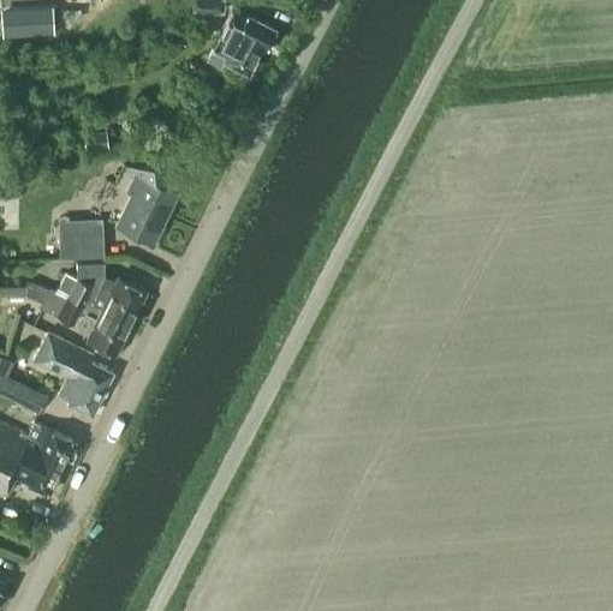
[(224,0),(197,0),(197,13),(224,15),(224,0)]
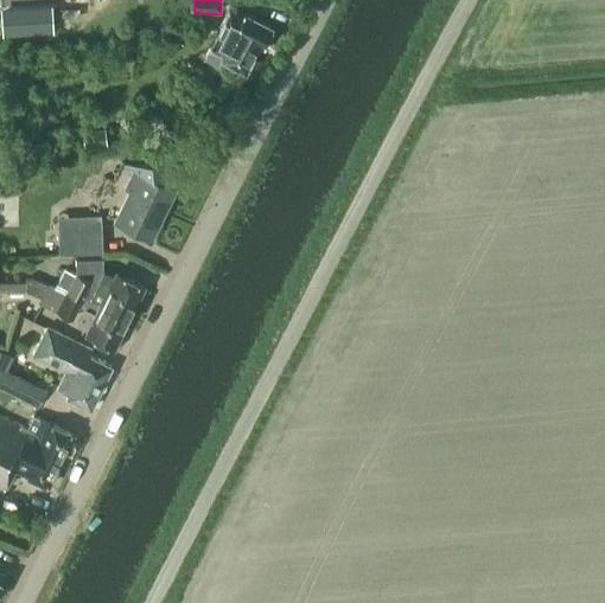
[(53,8),(2,11),(5,38),(55,36),(53,8)]
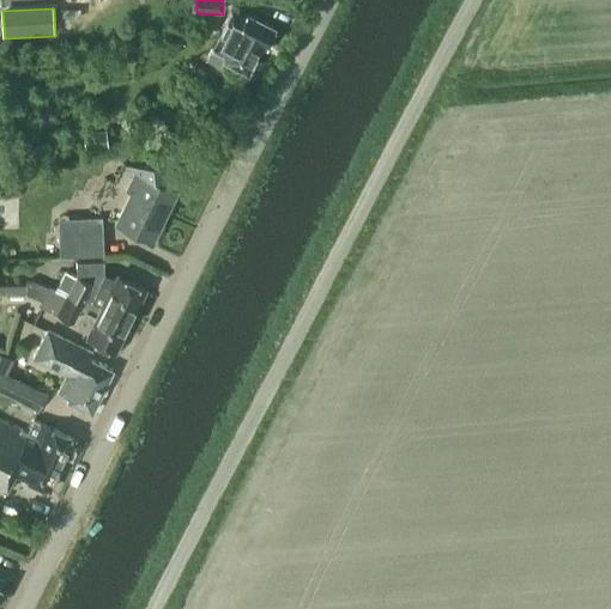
[(247,20),(234,13),(213,49),(227,56),(224,61),(249,74),(265,47),(267,48),(277,30),(250,14),(247,20)]
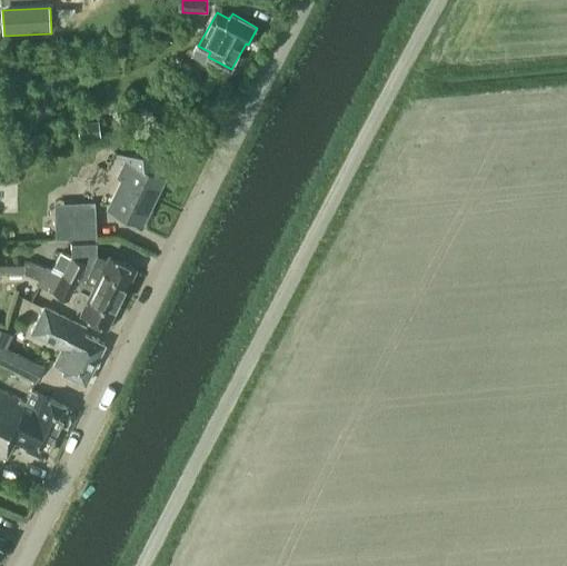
[(80,127),(81,141),(102,139),(101,123),(80,127)]
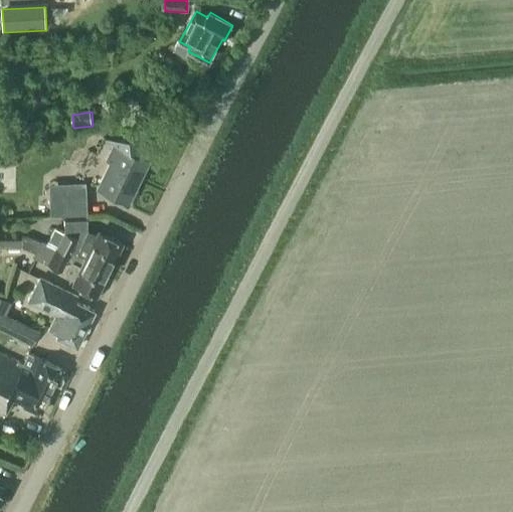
[(112,163),(100,190),(129,204),(150,162),(148,161),(144,138),(111,143),(111,145),(116,147),(109,162),(112,163)]
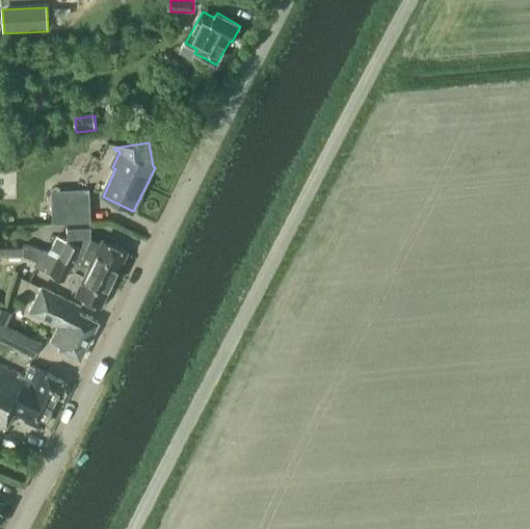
[(90,206),(53,208),(54,225),(91,223),(90,206)]
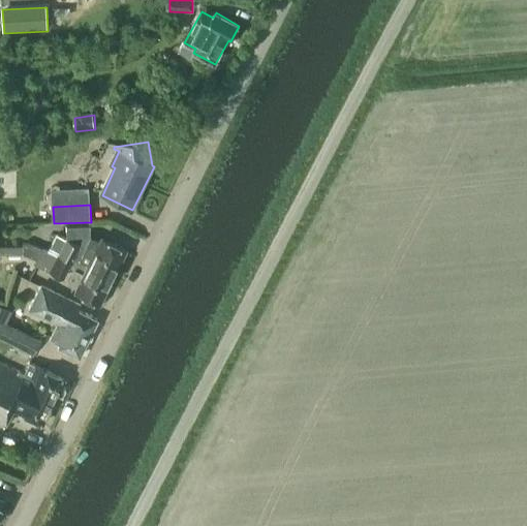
[(52,250),(50,254),(56,256),(61,258),(71,265),(73,266),(75,261),(89,268),(114,280),(127,252),(102,240),(100,244),(91,240),(91,227),(67,228),(68,241),(65,242),(59,237),(52,250)]
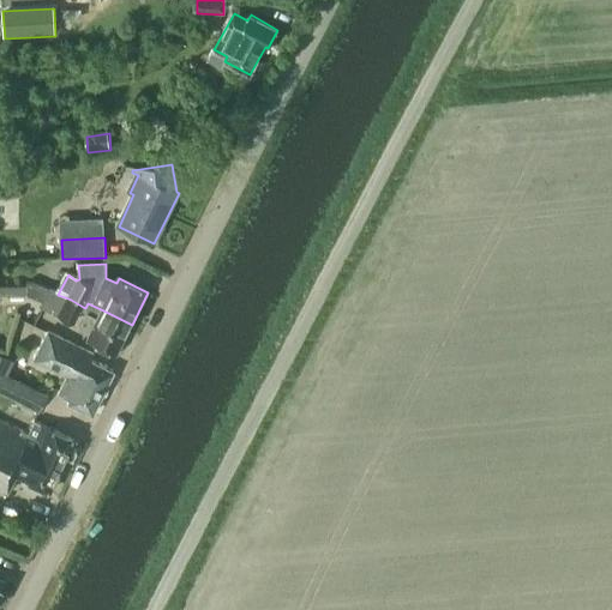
[(65,297),(57,315),(59,316),(75,324),(81,310),(89,314),(82,330),(91,336),(88,340),(118,355),(132,325),(103,310),(88,303),(85,308),(83,307),(71,300),(65,297)]
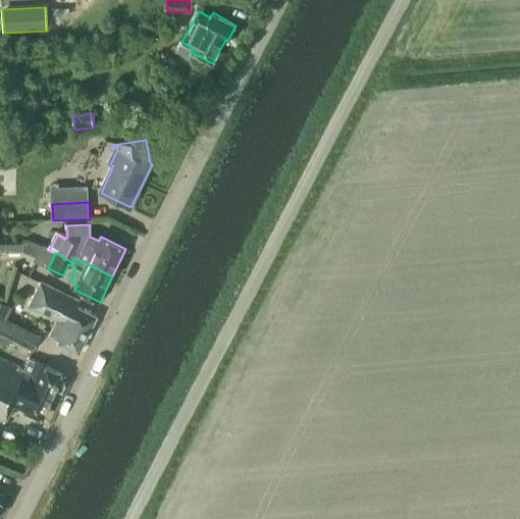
[(80,303),(42,284),(30,309),(58,322),(51,338),(60,342),(59,344),(80,354),(97,318),(78,308),(80,303)]
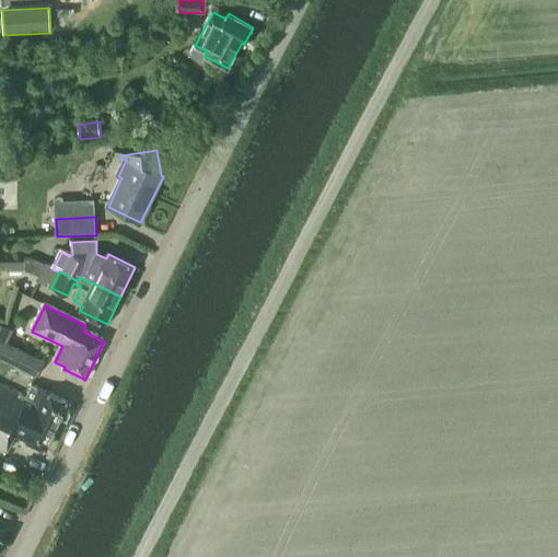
[(14,331),(0,323),(0,359),(4,362),(37,378),(45,363),(8,345),(14,331)]
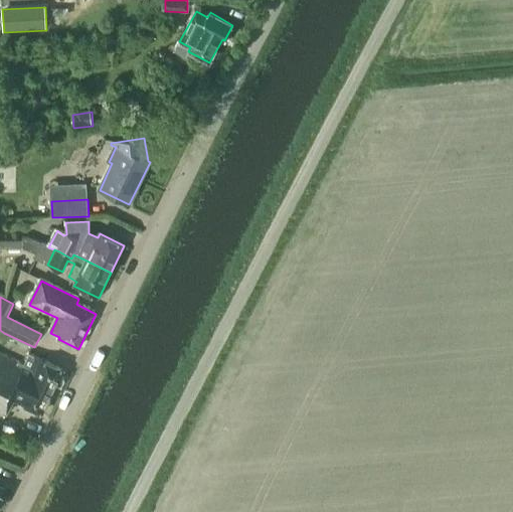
[(25,365),(0,352),(0,416),(4,418),(13,399),(43,413),(63,372),(30,356),(25,365)]
